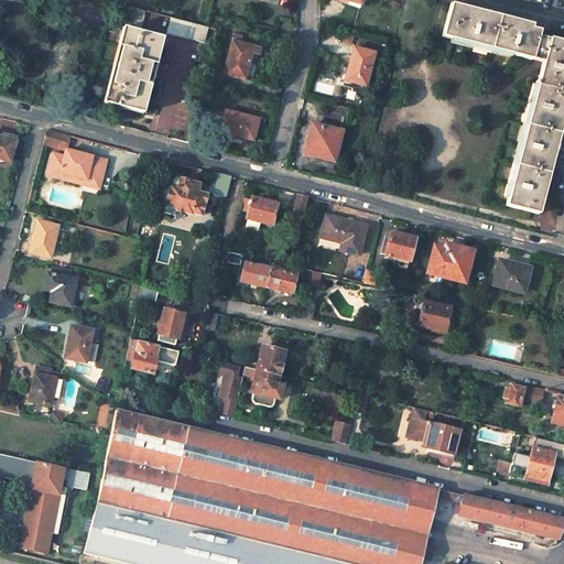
[(521,20),(454,2),(444,36),(534,61),(534,60),(545,63),(539,89),(533,106),(528,127),(522,148),(517,166),(512,186),(507,206),(539,215),(544,194),(550,175),(552,176),(556,156),(563,127),(563,42),(552,39),(552,40),(541,36),(543,25),(521,20)]
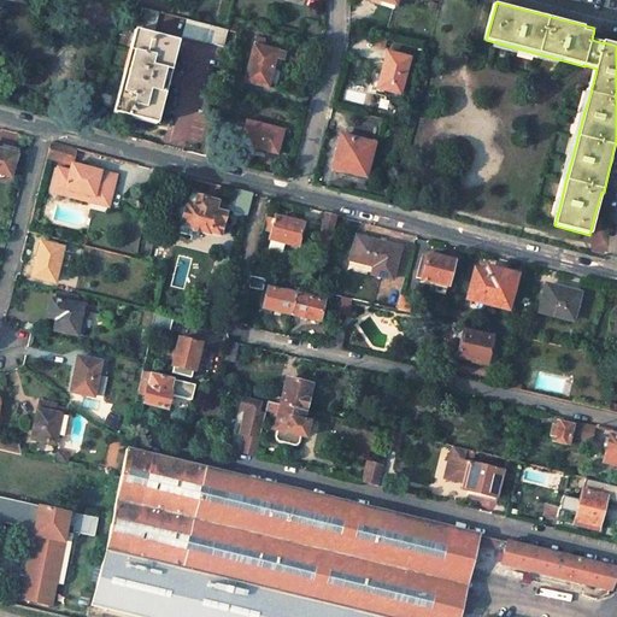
[(141,9),(135,33),(133,31),(112,112),(156,123),(175,42),(154,36),(159,13),(141,9)]
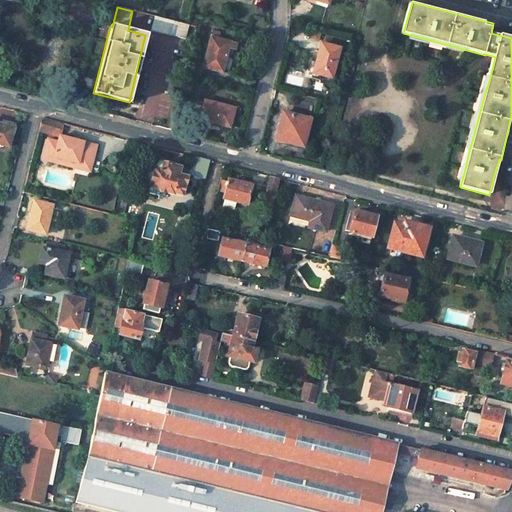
[(153,16),(150,29),(170,34),(169,35),(185,39),(189,25),(153,16)]
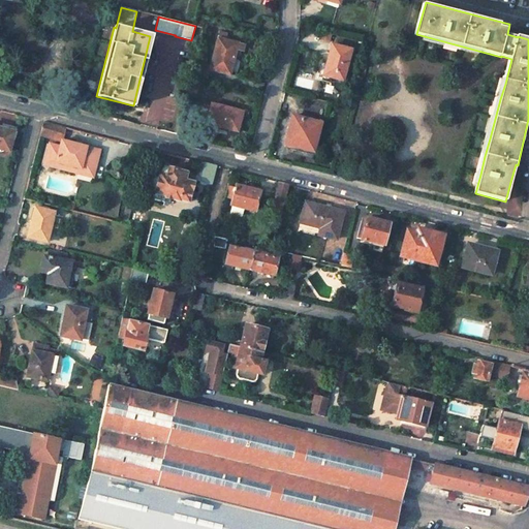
[(226,34),(219,33),(217,40),(224,42),(224,40),(226,34)]
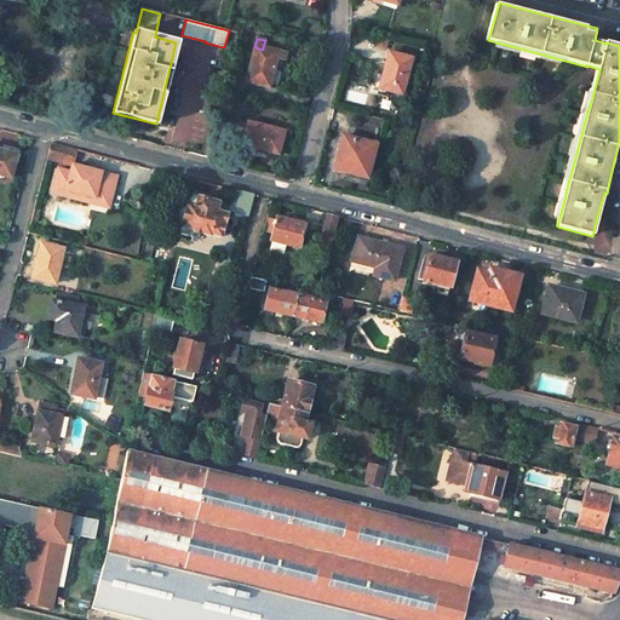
[(263,50),(254,47),(247,74),(245,81),(247,82),(268,87),(277,51),(263,47),(263,50)]
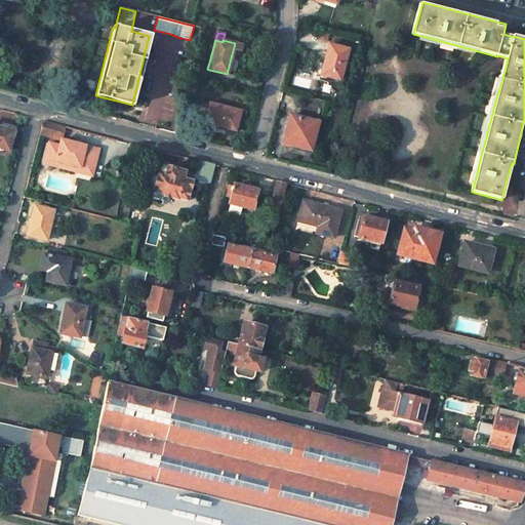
[(348,50),(328,44),(320,74),(327,76),(327,77),(339,80),(348,50)]
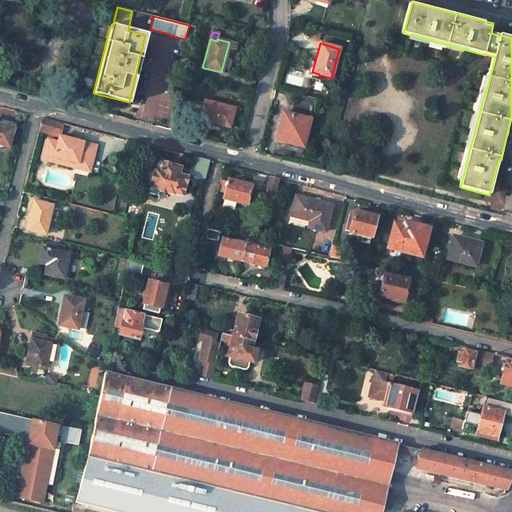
[(235,109),(206,101),(203,113),(204,113),(202,121),(230,128),(235,109)]
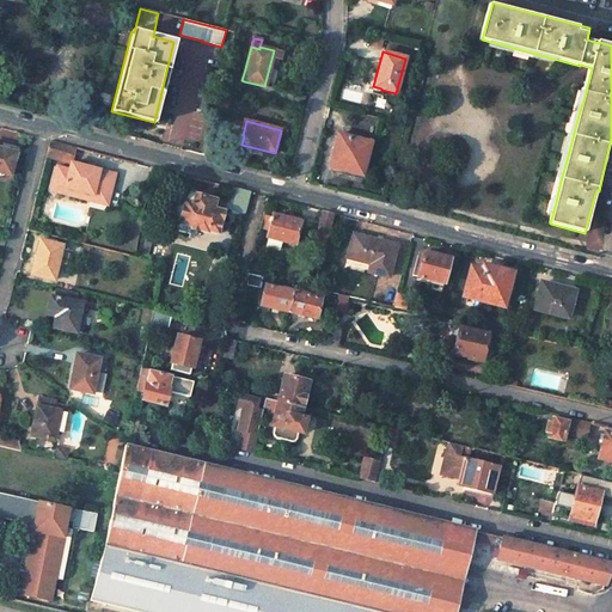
[(359,140),(337,134),(329,167),(343,171),(343,169),(362,173),(369,150),(356,146),(359,140)]
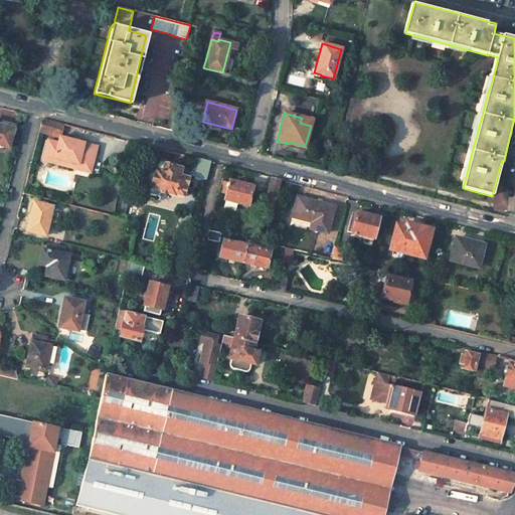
[(38,133),(59,138),(58,142),(54,157),(78,164),(79,161),(94,165),(99,146),(60,136),(63,124),(42,119),(38,133)]
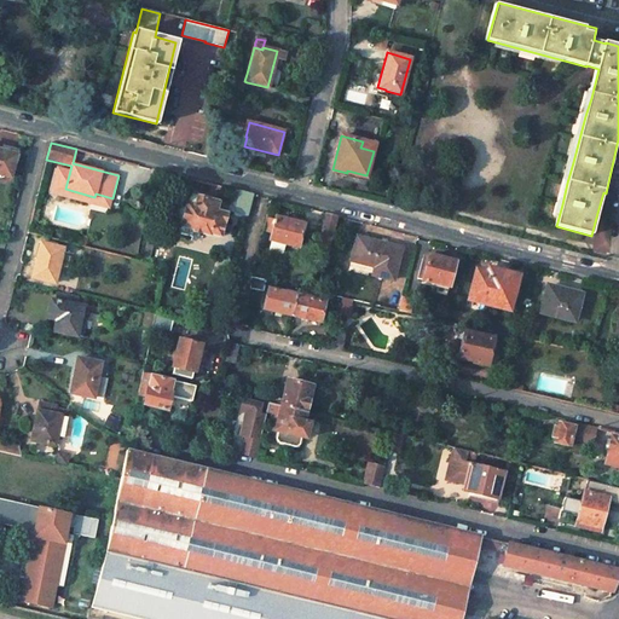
[(15,156),(0,151),(0,175),(9,178),(15,156)]
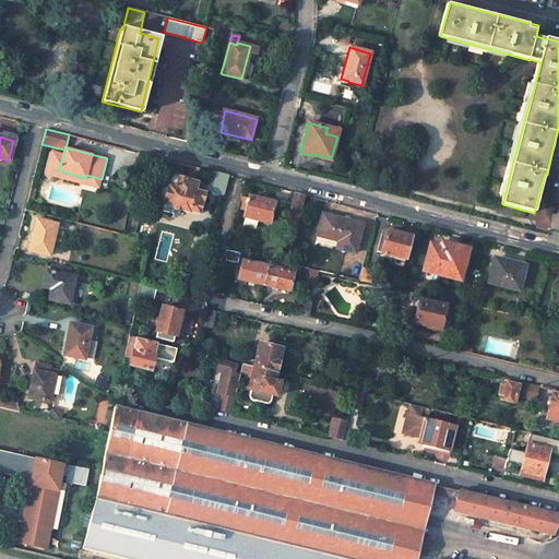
[(63,154),(54,151),(48,171),(99,187),(102,179),(86,175),(85,178),(59,170),(63,154)]
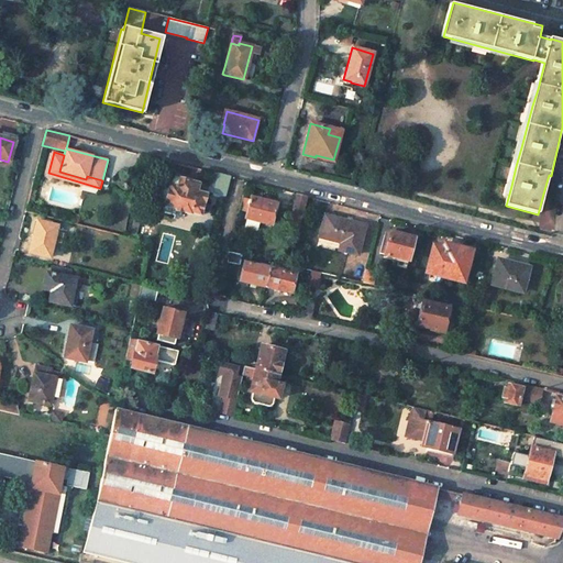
[(229,177),(217,174),(212,192),(224,195),(229,177)]
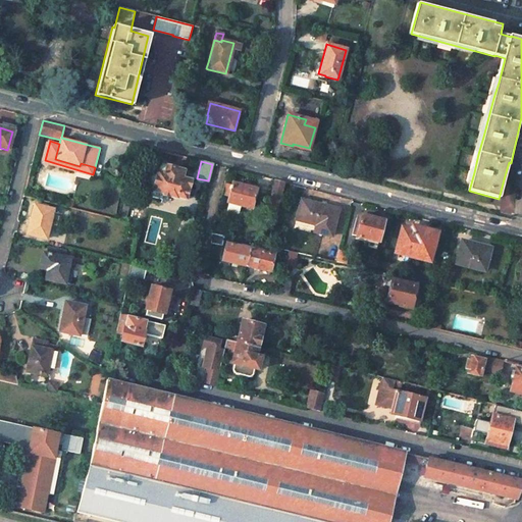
[(183,171),(159,165),(157,171),(156,170),(151,191),(156,192),(156,194),(177,199),(177,198),(186,200),(190,181),(180,178),(183,171)]
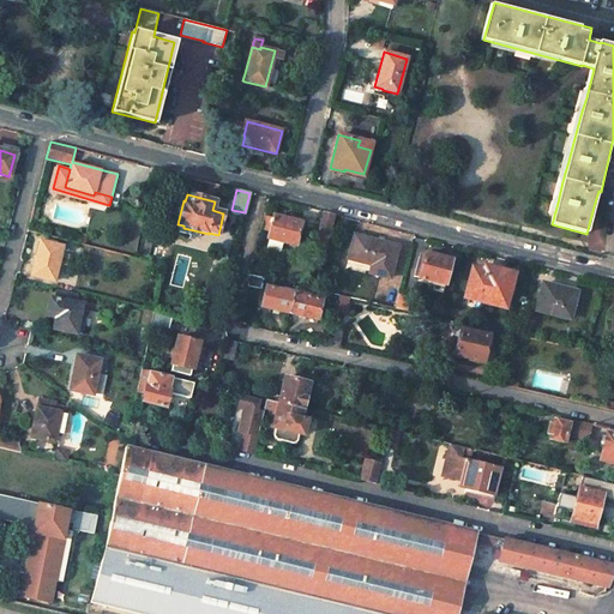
[(335,215),(323,211),(311,258),(323,262),(335,215)]
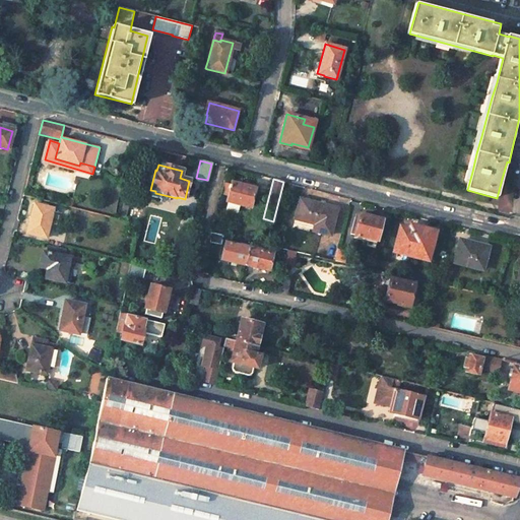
[(219,196),(226,198),(230,184),(222,182),(219,196)]
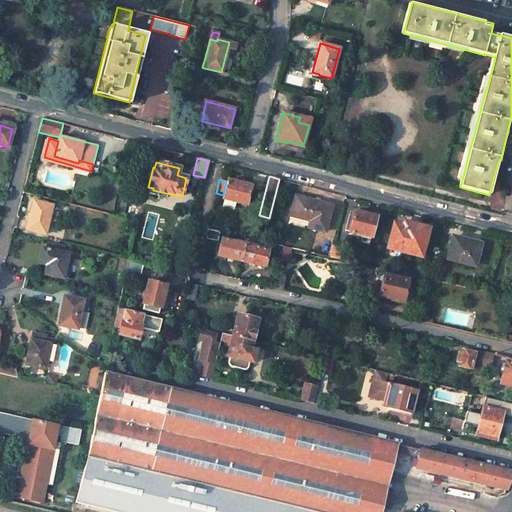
[(251,186),(226,180),(226,181),(223,195),(222,199),(246,205),(251,186)]
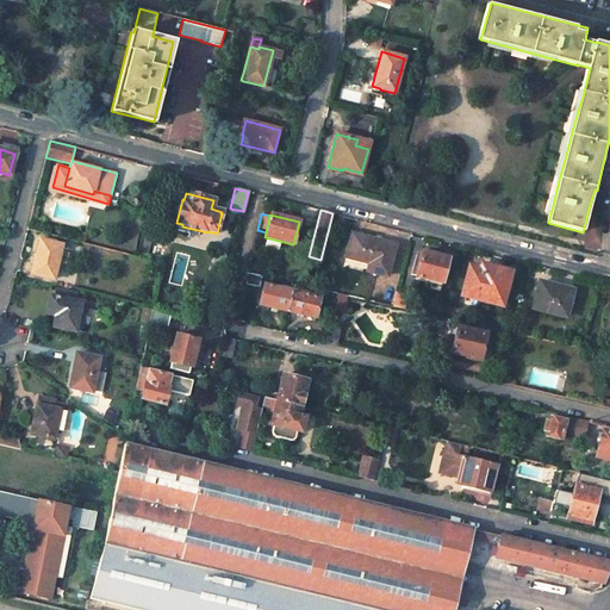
[(394,246),(352,234),(346,257),(369,263),(367,272),(387,277),(394,246)]
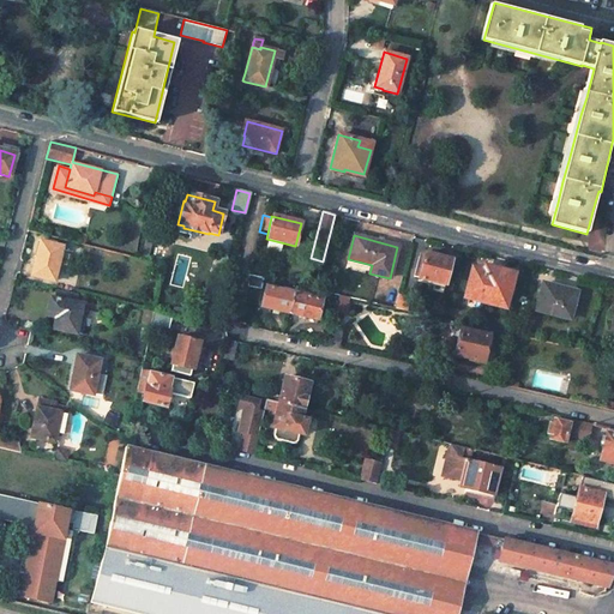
[(61,247),(38,242),(31,275),(54,281),(58,265),(66,268),(68,257),(60,254),(61,247)]
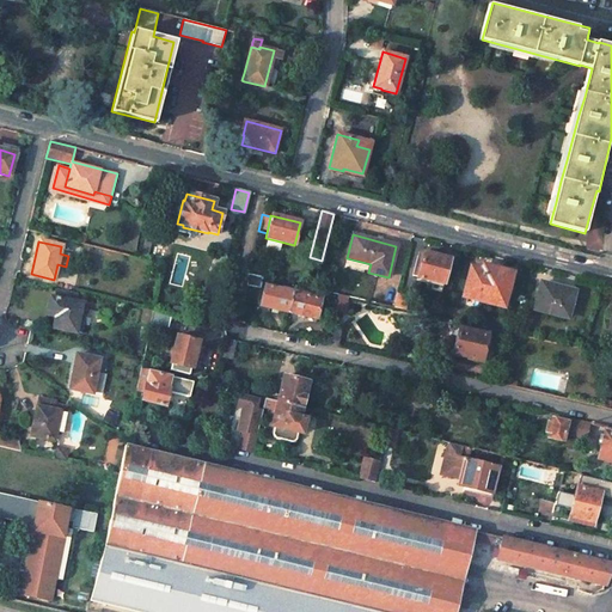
[(448,261),(422,254),(416,277),(442,285),(448,261)]
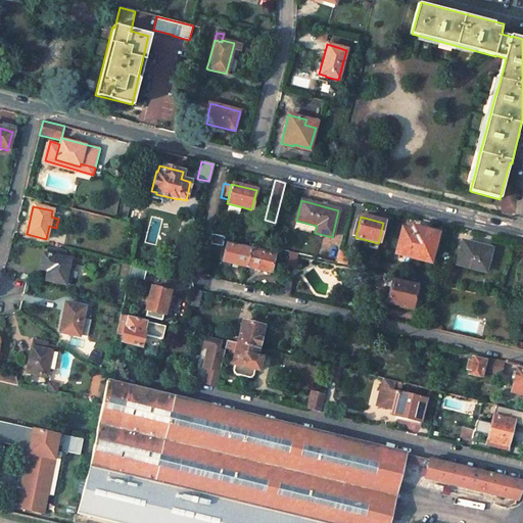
[(413,230),(401,228),(395,252),(428,260),(435,233),(414,227),(413,230)]
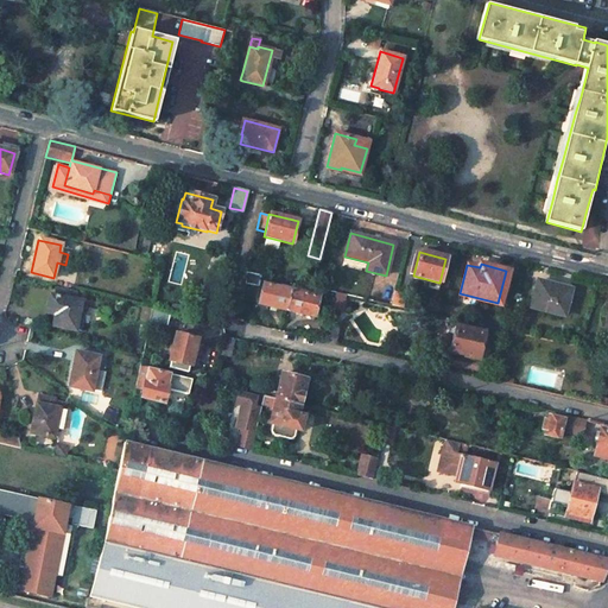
[(246,273),(258,276),(259,270),(247,266),(246,273)]
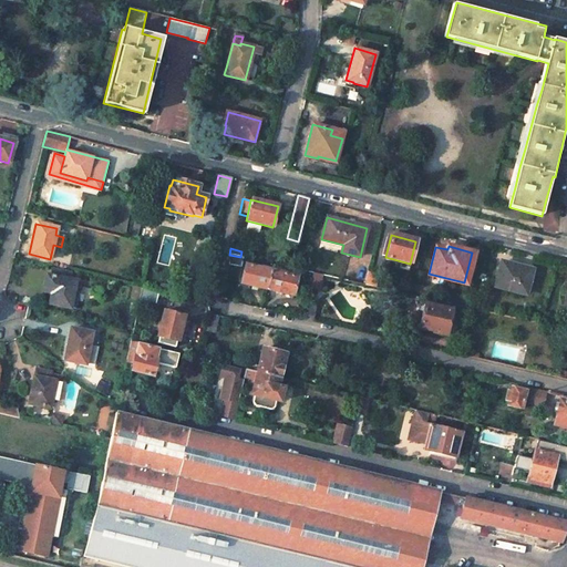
[(229,255),(228,265),(237,267),(240,257),(229,255)]
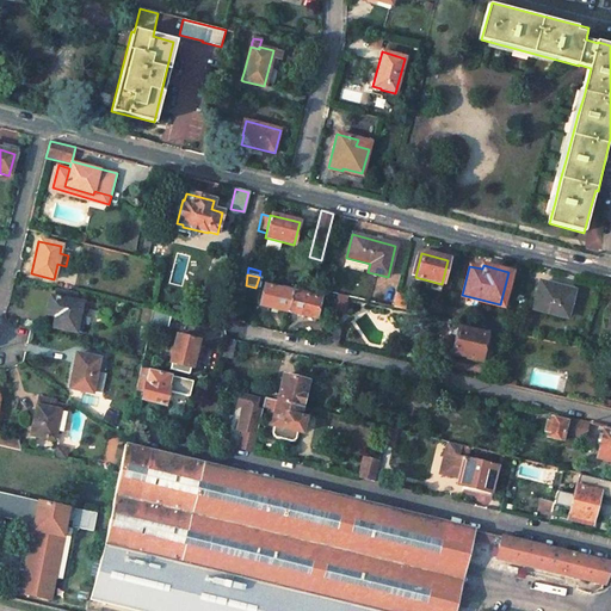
[(572,292),(539,284),(532,312),(565,320),(572,292)]
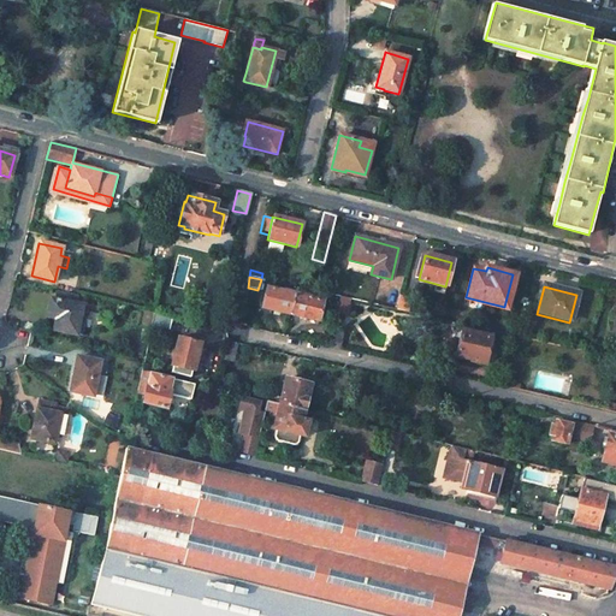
[(294,295),(265,288),(261,304),(273,307),(271,312),(289,317),(294,295)]
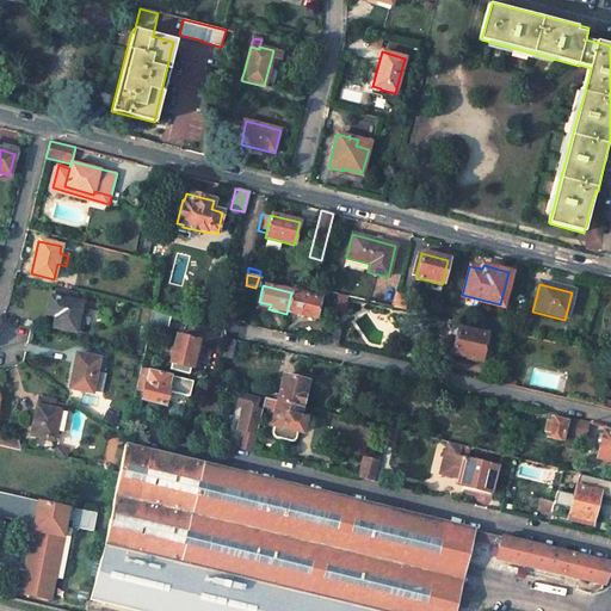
[(54,297),(49,297),(47,308),(55,310),(51,329),(75,334),(75,333),(81,334),(84,325),(85,325),(88,312),(86,312),(87,308),(82,303),(74,302),(71,301),(72,294),(55,290),(54,297)]
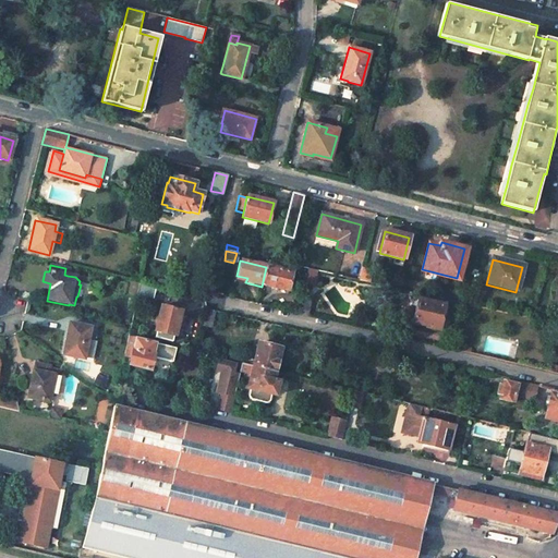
[(262,287),(277,290),(278,286),(288,288),(291,273),(266,267),(262,287)]
